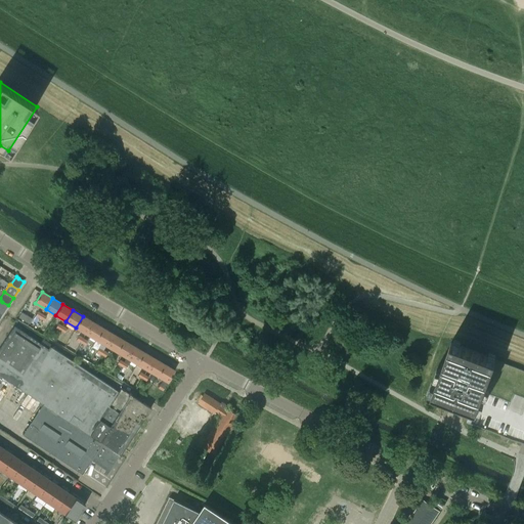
[(32,318),(22,312),(18,317),(29,323),(32,318)]
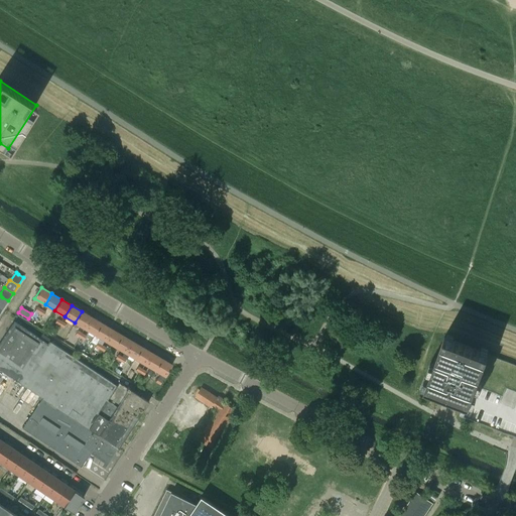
[(92,317),(82,311),(75,323),(85,328),(85,329),(92,317)]
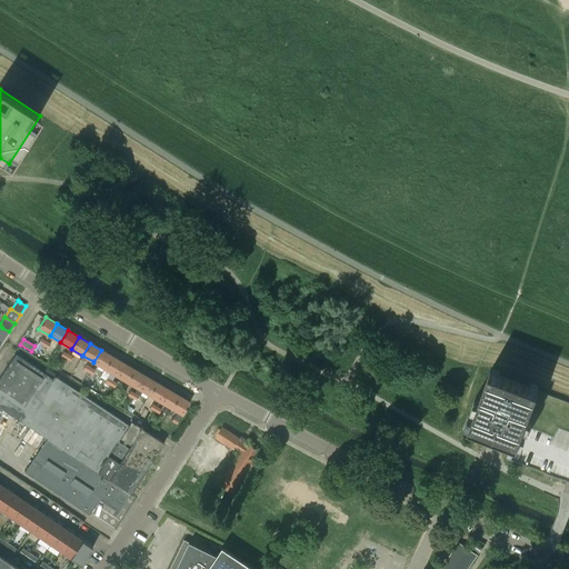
[(112,357),(101,350),(93,362),(105,368),(112,357)]
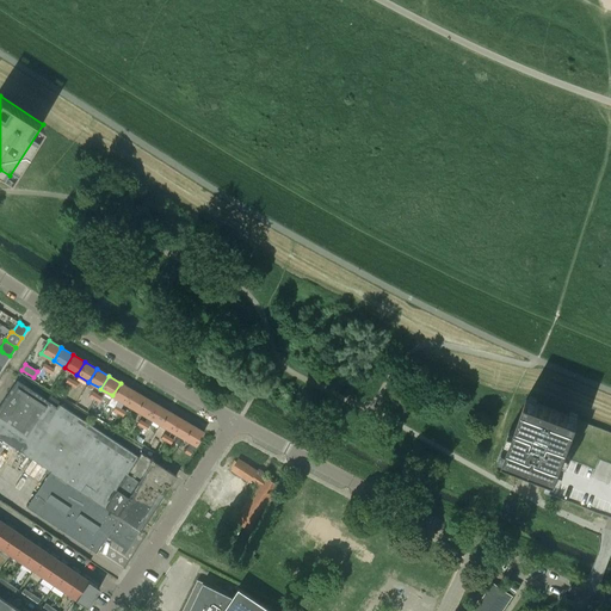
[(49,470),(80,491),(119,517),(140,530),(176,475),(152,460),(153,458),(150,457),(149,458),(141,452),(137,456),(59,403),(59,402),(51,397),(48,401),(16,380),(0,403),(0,437),(14,448),(49,470)]
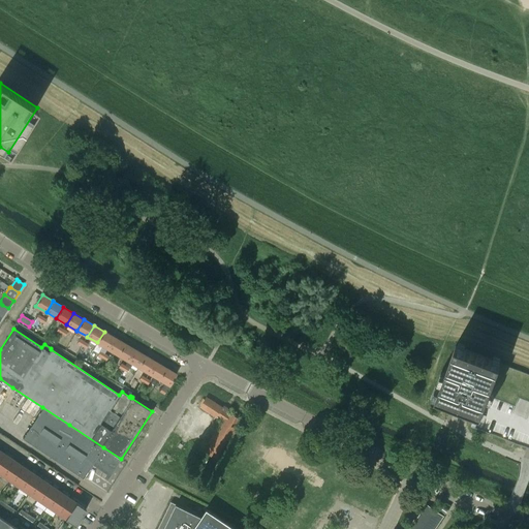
[(114,337),(104,332),(97,342),(107,348),(114,337)]
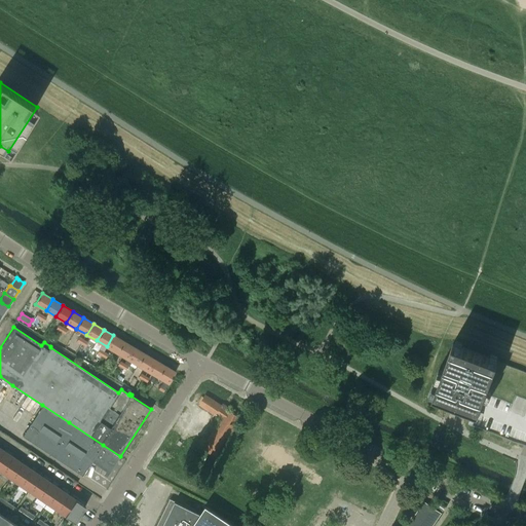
[(97,340),(86,335),(86,334),(83,339),(80,343),(90,349),(97,340)]
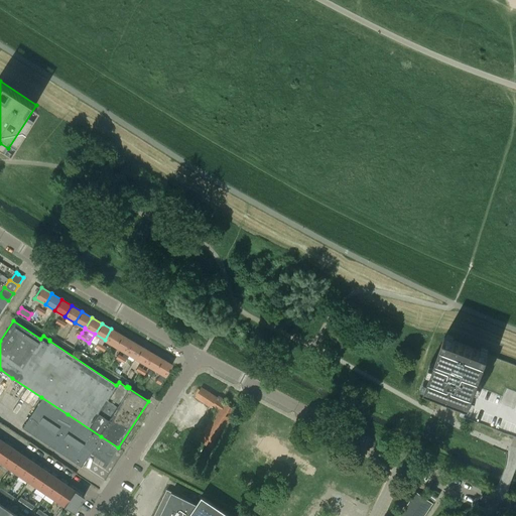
[(121,335),(111,329),(105,340),(115,346),(121,335)]
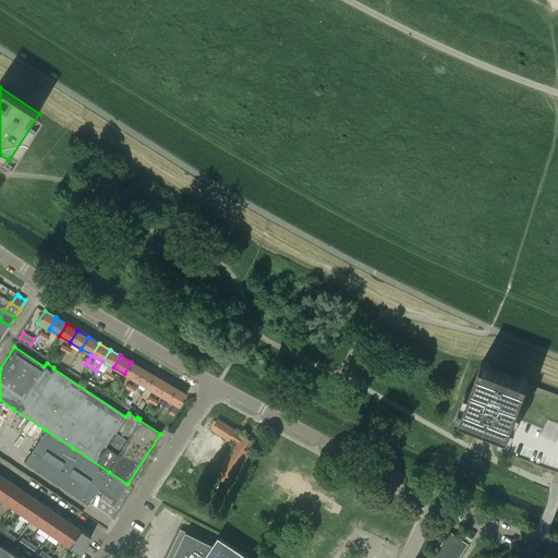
[(142,368),(131,362),(124,374),(135,380),(142,368)]
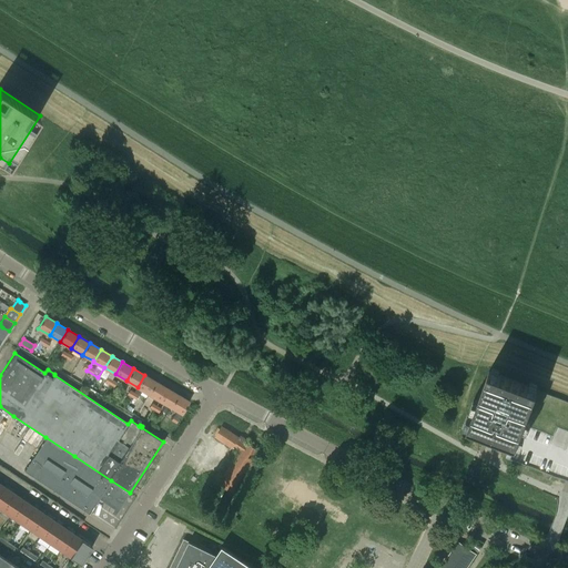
[(511,442),(516,444),(517,444),(537,391),(537,389),(489,371),(472,417),(469,422),(468,425),(490,434),(511,442)]
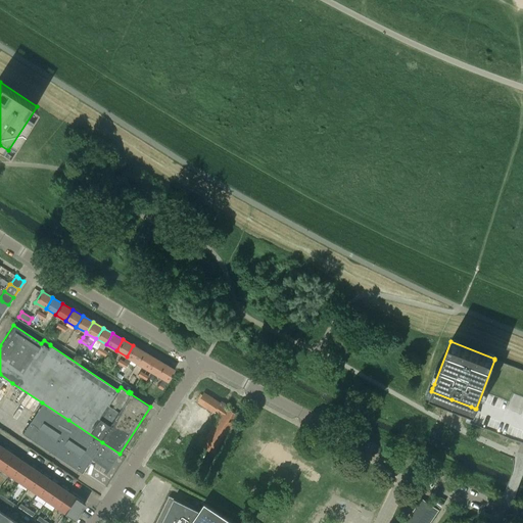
[(143,351),(133,345),(127,357),(131,359),(137,363),(143,351)]
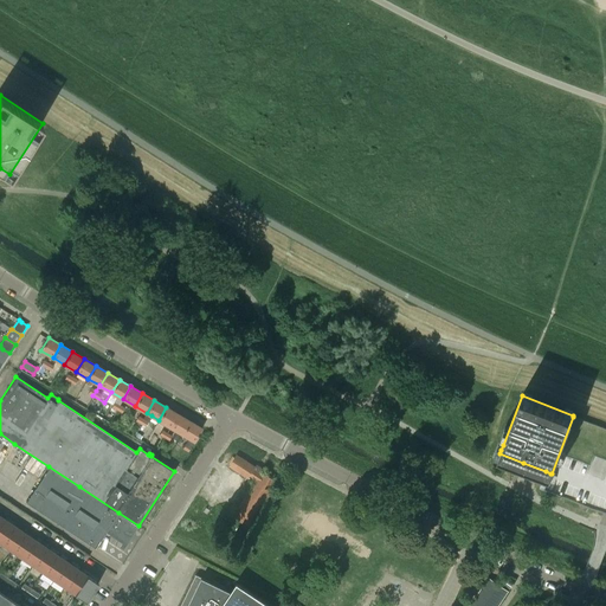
[(178,414),(166,407),(159,420),(171,427),(178,414)]
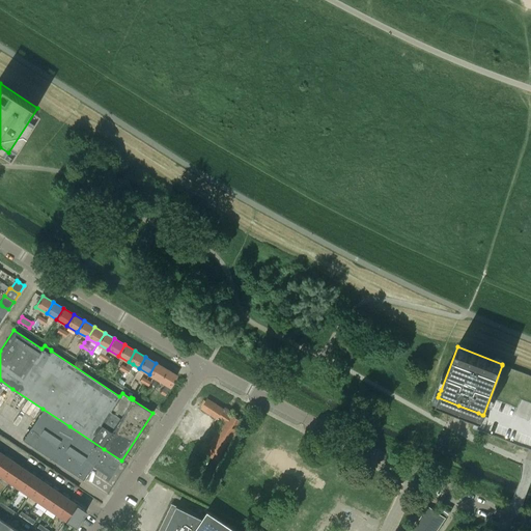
[(129,362),(126,367),(123,371),(128,373),(133,364),(129,362)]
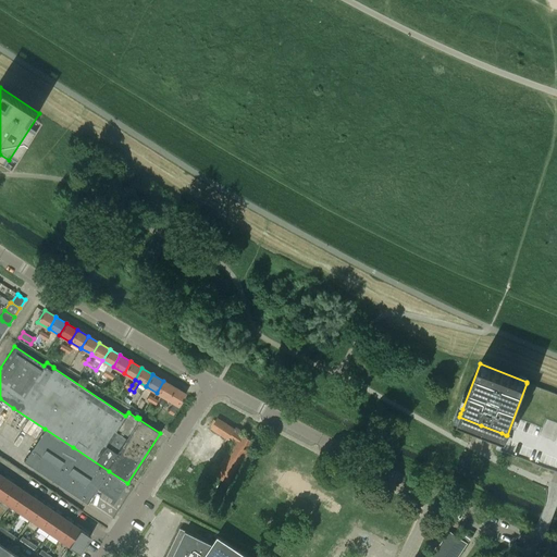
[(174,387),(163,381),(157,393),(168,399),(174,387)]
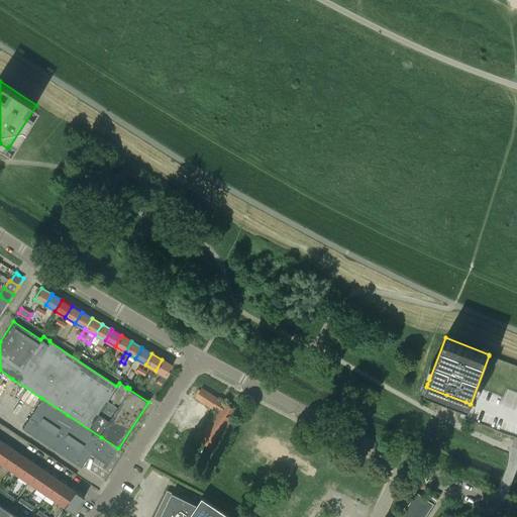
[(516,366),(489,355),(471,404),(470,404),(464,418),(479,423),(483,425),(495,429),(499,431),(515,437),(516,437),(516,366)]
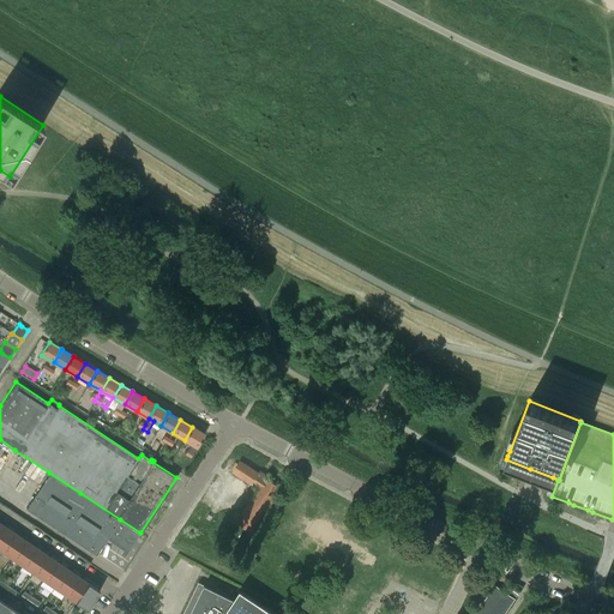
[(204,434),(192,427),(185,440),(191,444),(197,447),(204,434)]
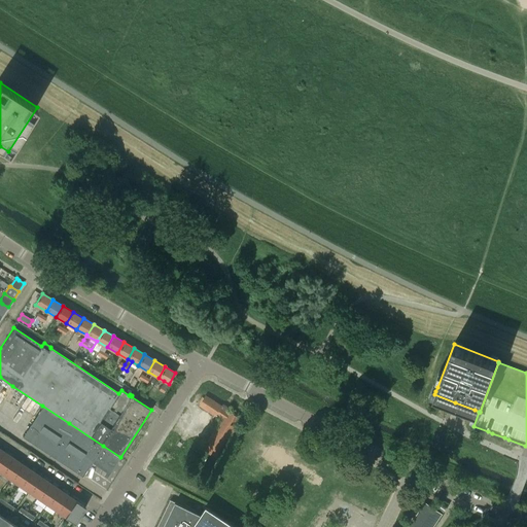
[(163,393),(169,384),(164,381),(159,390),(163,393)]
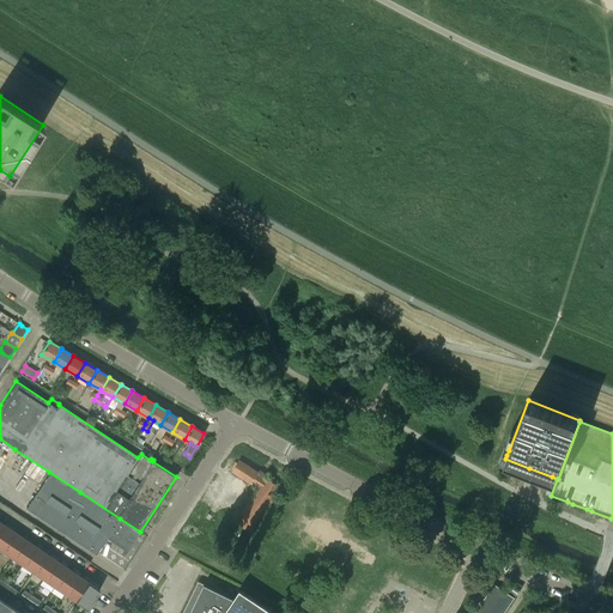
[(258,475),(259,473),(240,460),(232,471),(252,484),(254,480),(260,485),(236,522),(250,532),(279,486),(266,478),(263,480),(258,475)]
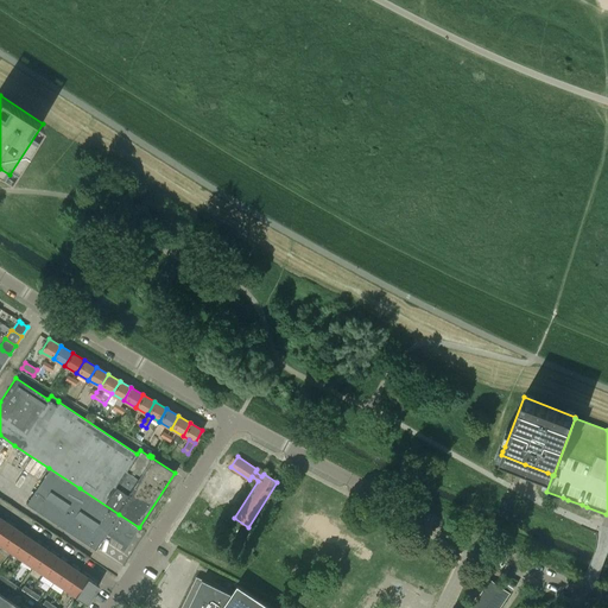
[(139,527),(119,514),(80,488),(49,468),(25,504),(26,505),(26,504),(55,523),(55,524),(56,524),(95,549),(94,550),(95,550),(107,533),(127,546),(139,529),(139,527)]
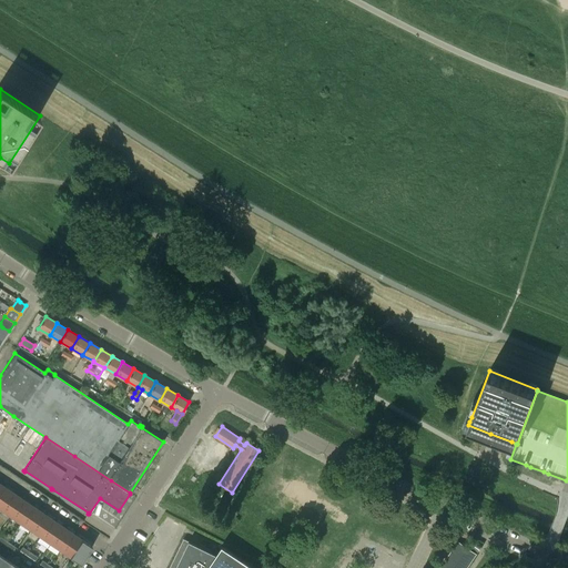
[(12,493),(2,486),(0,488),(0,508),(1,509),(12,493)]
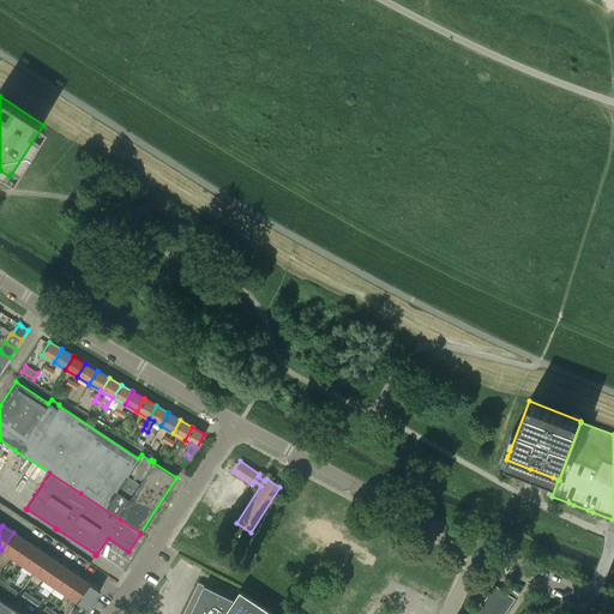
[(24,540),(13,533),(1,551),(12,558),(24,540)]
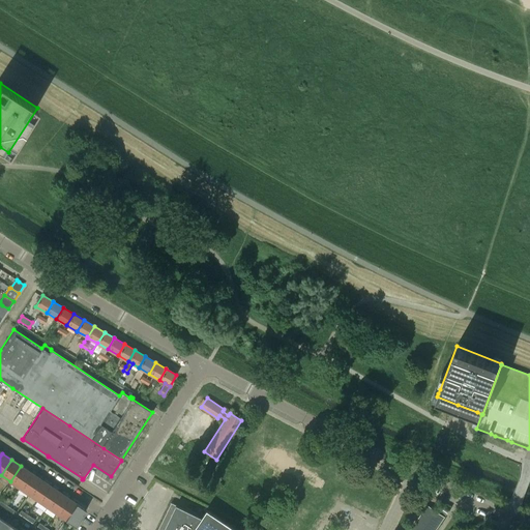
[(10,481),(19,488),(30,472),(21,466),(10,481)]
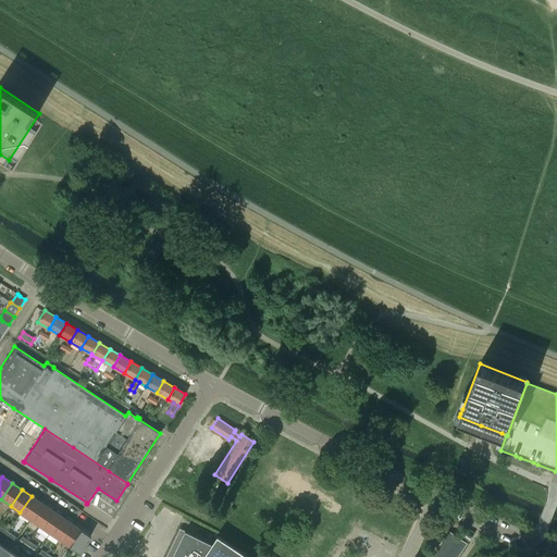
[(32,496),(20,512),(29,519),(40,503),(32,496)]
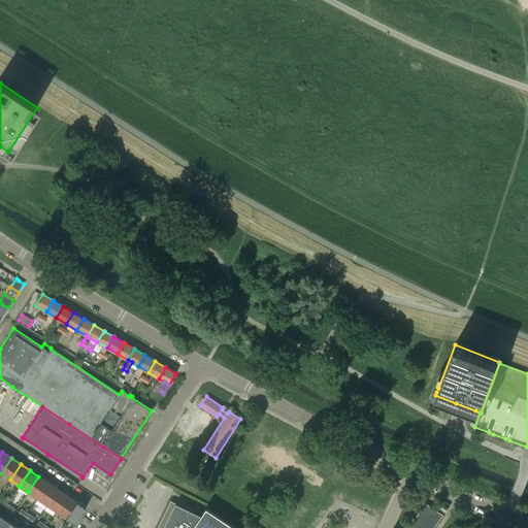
[(28,492),(37,498),(47,483),(38,476),(28,492)]
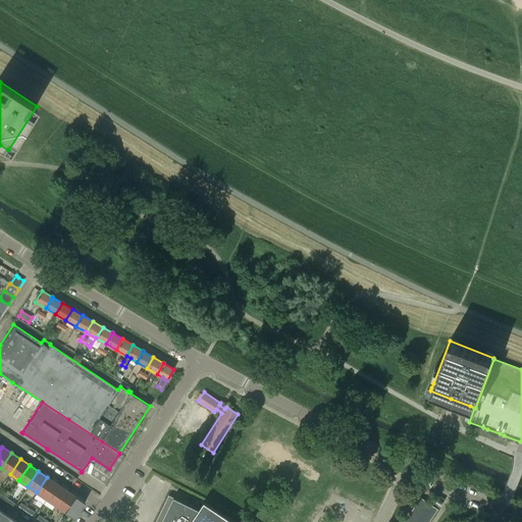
[(47,477),(37,492),(46,499),(56,483),(47,477)]
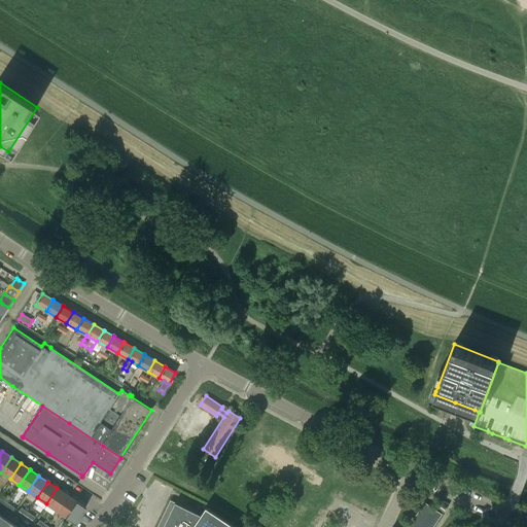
[(46,503),(56,510),(66,494),(57,488),(46,503)]
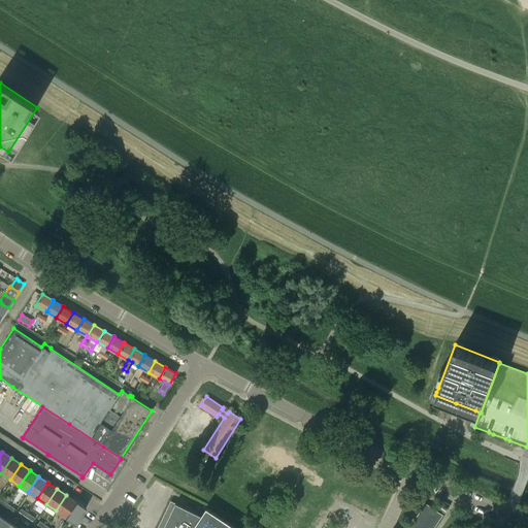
[(66,495),(56,510),(65,517),(75,501),(66,495)]
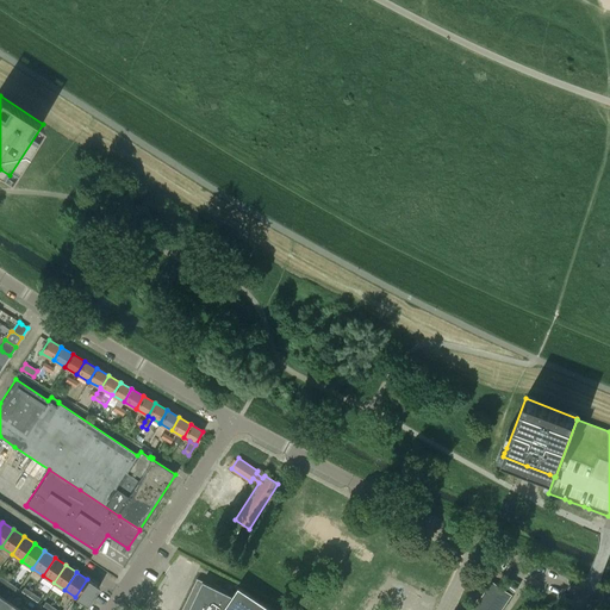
[(274,609),(240,586),(232,596),(198,578),(181,609),(274,609)]
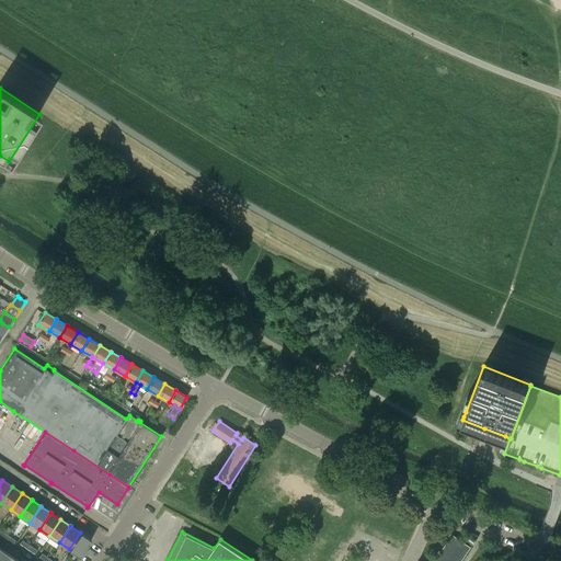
[(80,533),(69,549),(69,550),(79,557),(91,540),(80,533)]
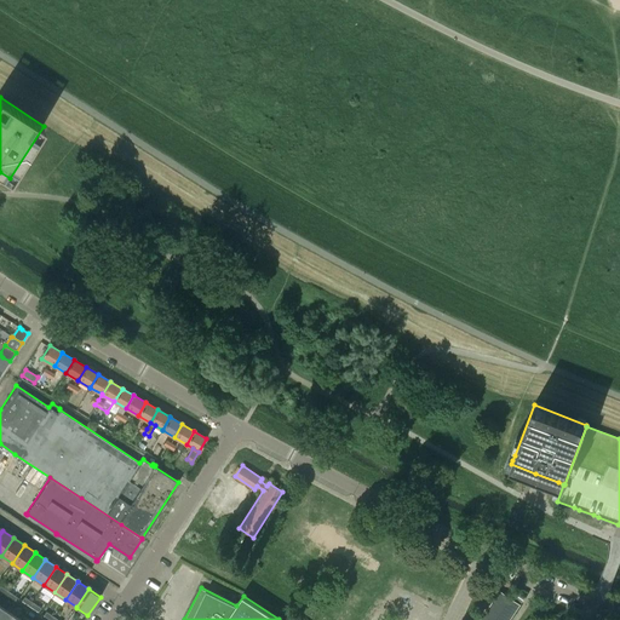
[(17,597),(7,591),(5,595),(15,601),(17,597)]
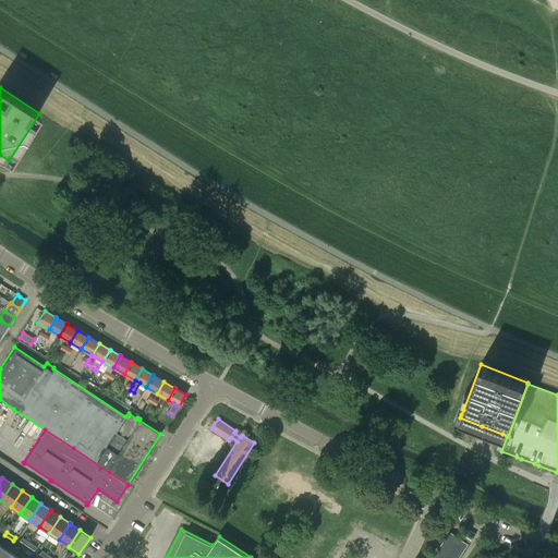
[(458,557),(468,544),(449,532),(432,557),(458,557)]
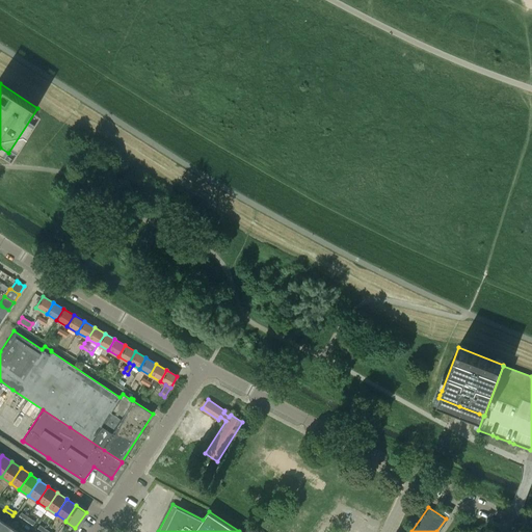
[(451,513),(444,508),(440,513),(448,519),(451,513)]
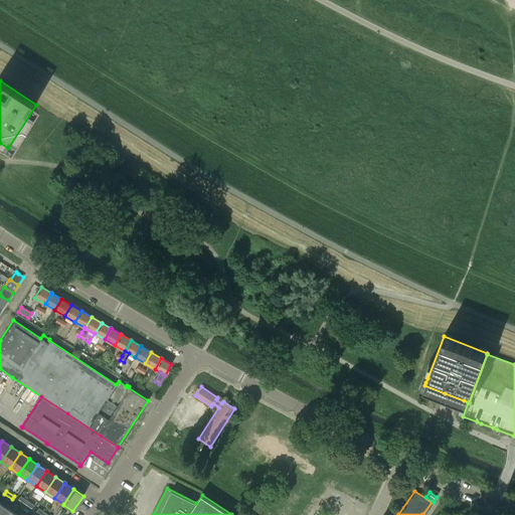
[(27,500),(24,504),(31,508),(34,505),(27,500)]
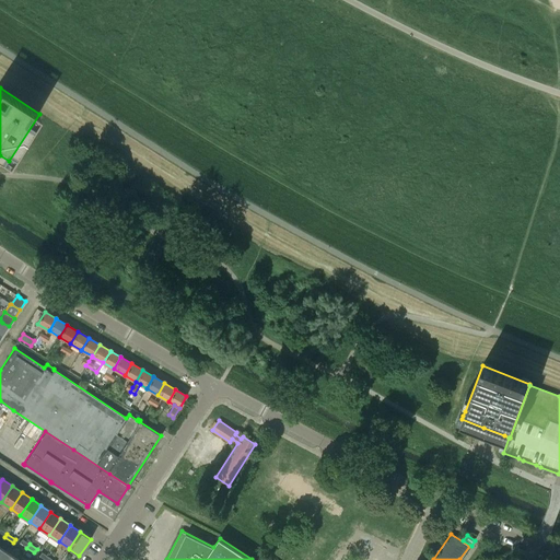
All buildings are outlined.
